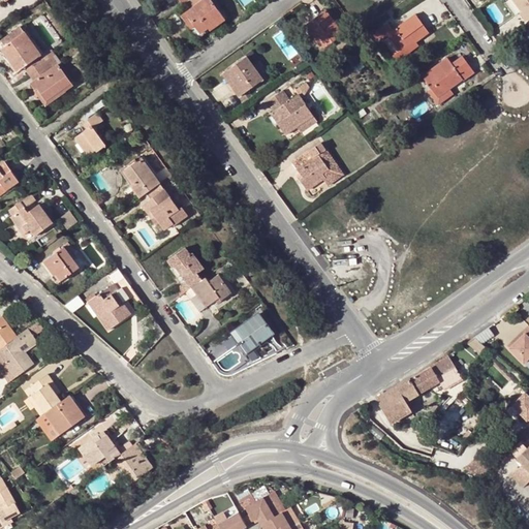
[(209,0),(205,0),(201,2),(187,12),(181,17),(187,25),(192,23),(194,26),(200,34),(208,30),(210,31),(224,21),(209,0)]
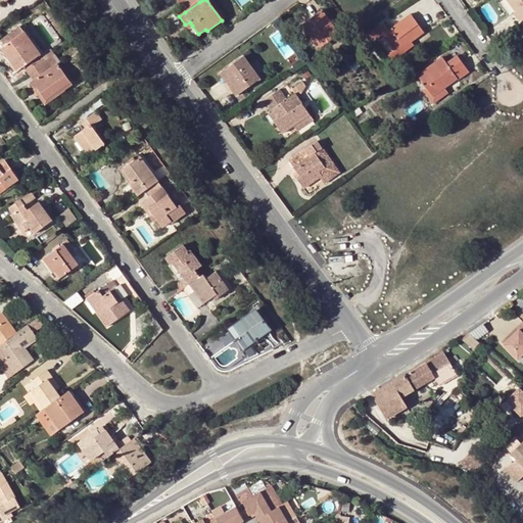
[(199,2),(197,0),(186,0),(180,5),(185,12),(199,2)]
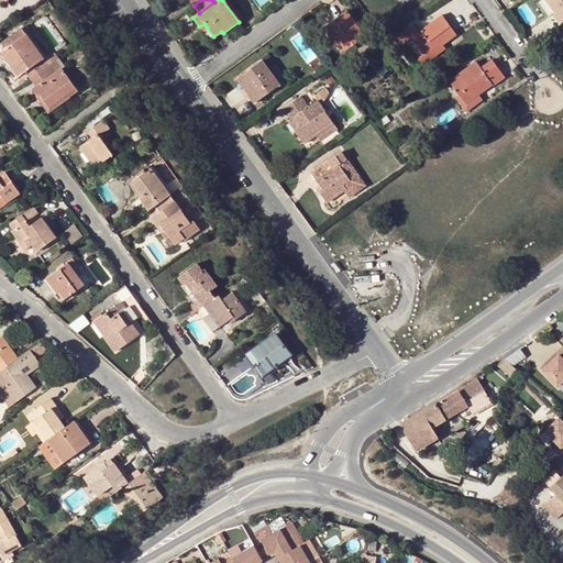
[(550,8),(543,0),(542,0),(538,4),(543,12),(550,8)]
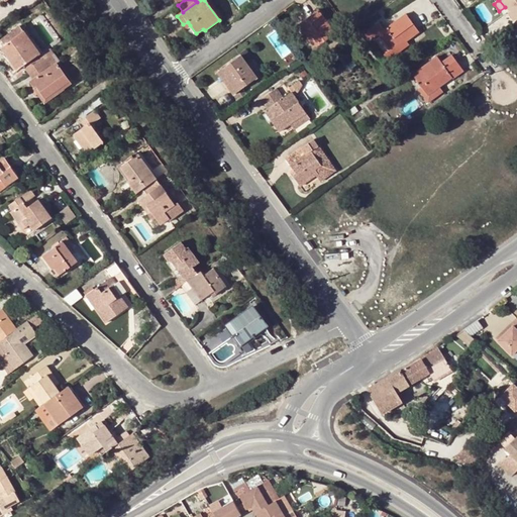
[(516,0),(499,0),(505,7),(515,20),(516,18),(516,0)]
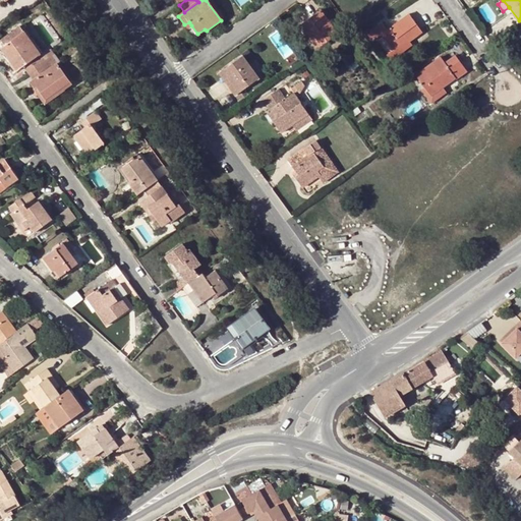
[(321,11),(300,25),(316,49),(337,35),(321,11)]
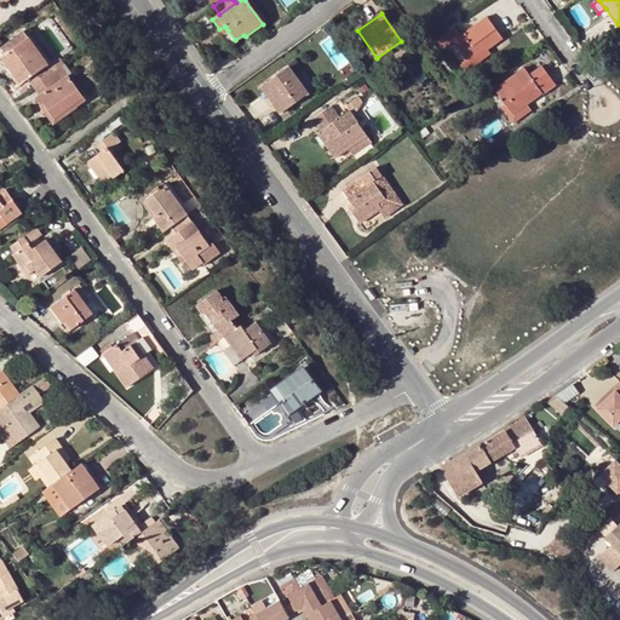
[(442,49),(452,42),(455,40),(459,44),(457,46),(468,61),(484,49),(487,50),(500,39),(486,18),(460,36),(454,28),(437,40),(442,49)]
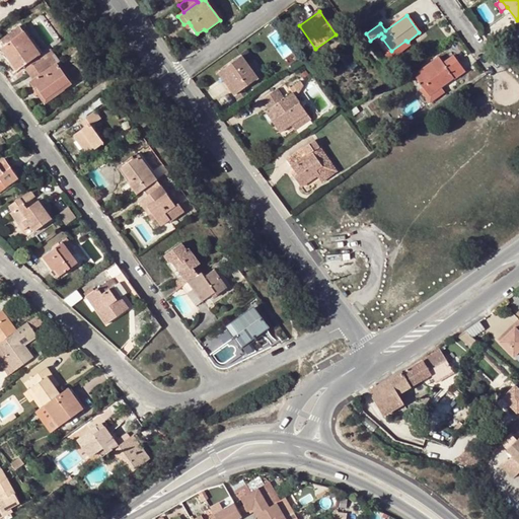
[(23,68),(27,73),(54,55),(51,50),(42,56),(20,26),(1,41),(5,46),(1,50),(17,72),(23,68)]
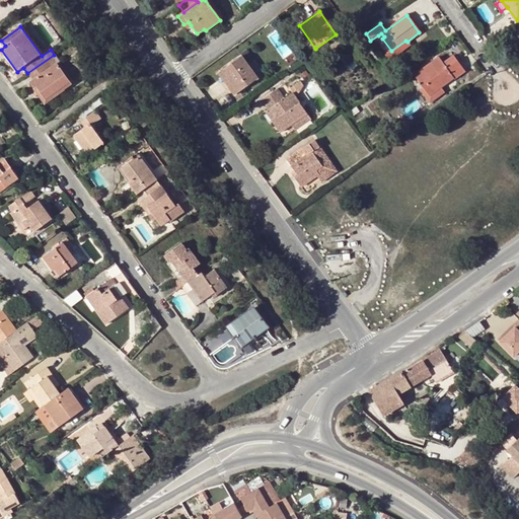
[(411,47),(408,42),(405,41),(391,51),(385,56),(389,61),(411,47)]
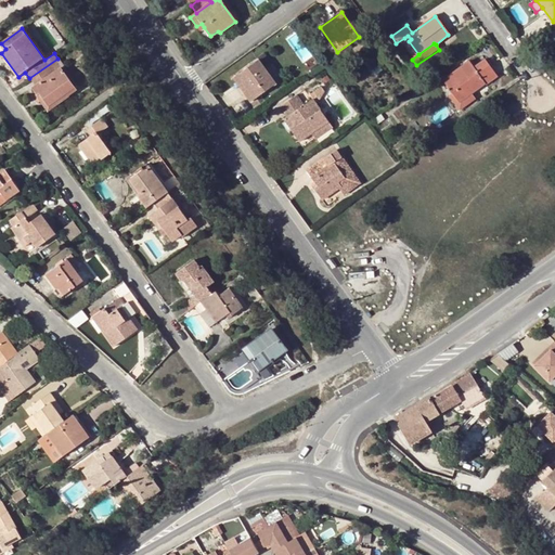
[(57,59),(29,78),(35,86),(31,89),(37,97),(40,94),(50,107),(66,95),(68,97),(76,92),(61,69),(64,67),(57,59)]
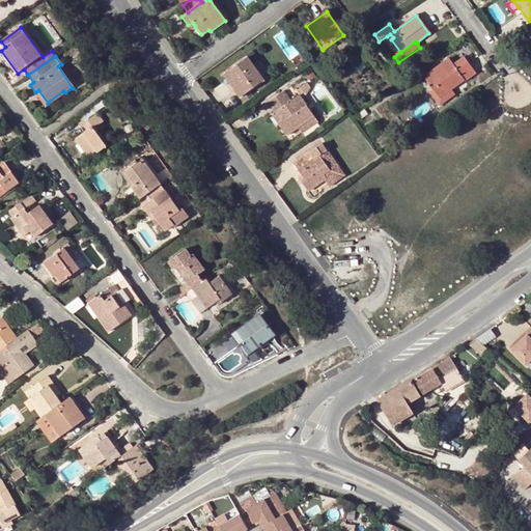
[(423,77),(434,90),(437,87),(442,95),(464,81),(465,82),(475,75),(464,57),(453,65),(449,59),(423,77)]
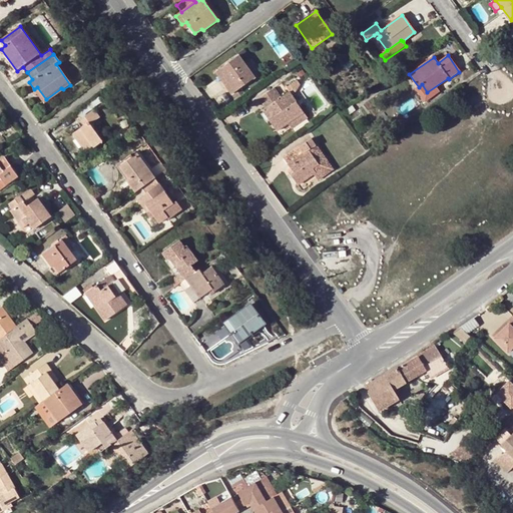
[(215,72),(220,79),(225,76),(235,91),(254,78),(238,56),(225,65),(219,69),(215,72)]
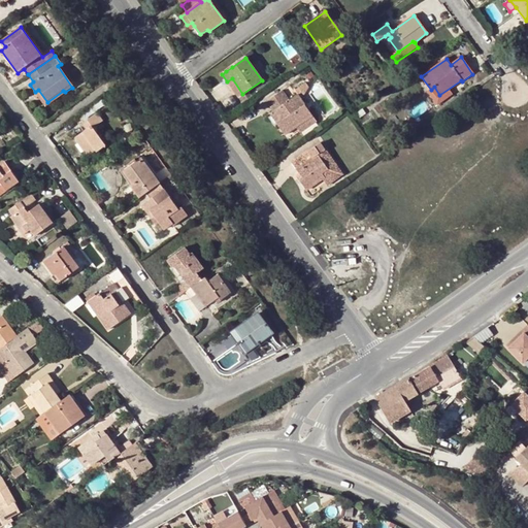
[(224,67),(226,71),(232,67),(229,63),(224,67)]
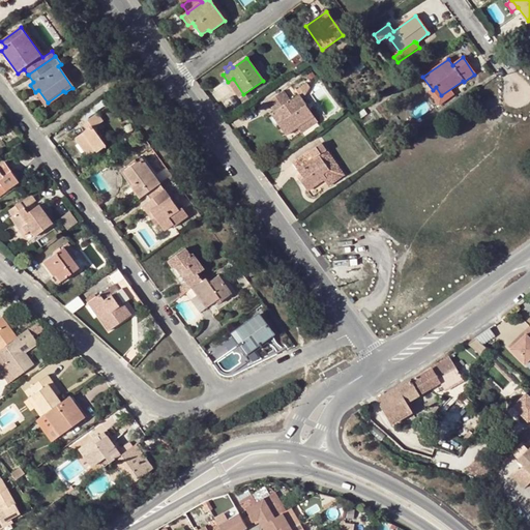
[(233,79),(228,82),(239,97),(243,94),(233,79)]
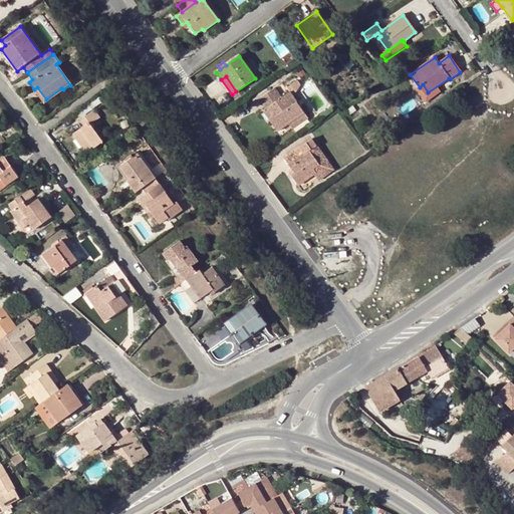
[(423,84),(420,87),(425,94),(428,92),(423,84)]
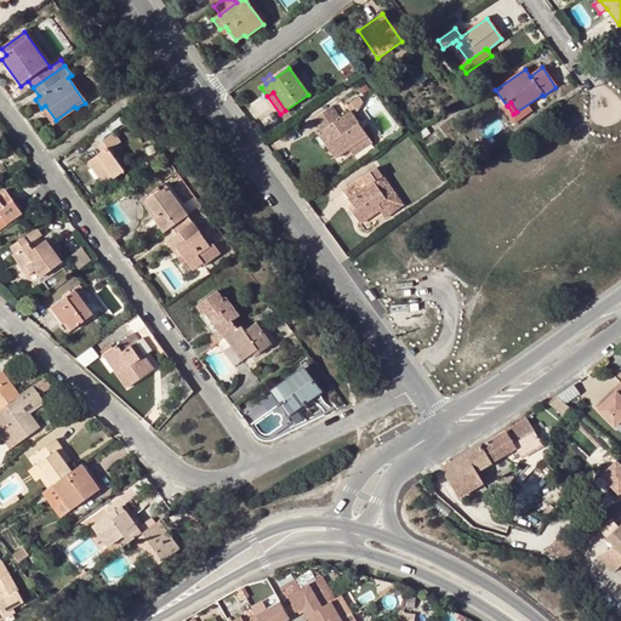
[(45,106),(41,108),(53,125),(77,108),(74,107),(56,120),(45,106)]
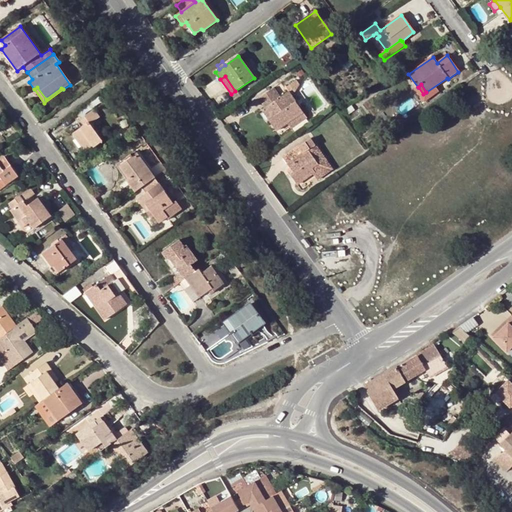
[(259,100),(265,109),(272,118),(269,121),(276,131),(288,123),(302,113),(288,93),(280,98),(274,89),(259,100)]
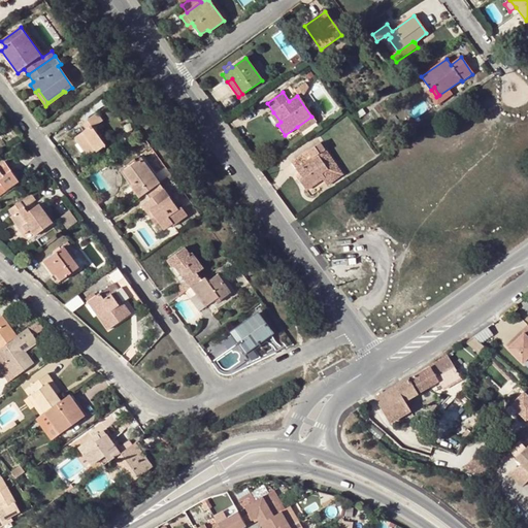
[(281,122),(273,112),(270,113),(277,125),(281,122)]
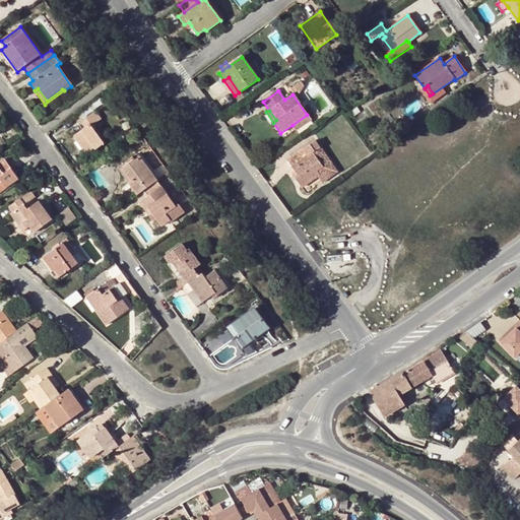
[(94,112),(81,122),(84,127),(72,136),(84,153),(92,148),(94,150),(103,144),(90,127),(101,120),(94,112)]
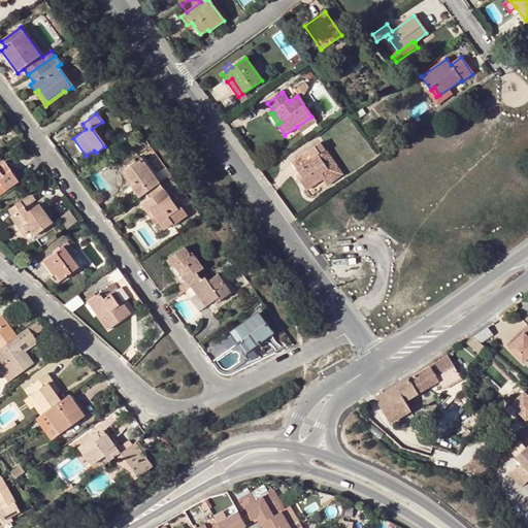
[(316,123),(311,117),(297,127),(300,133),(316,123)]
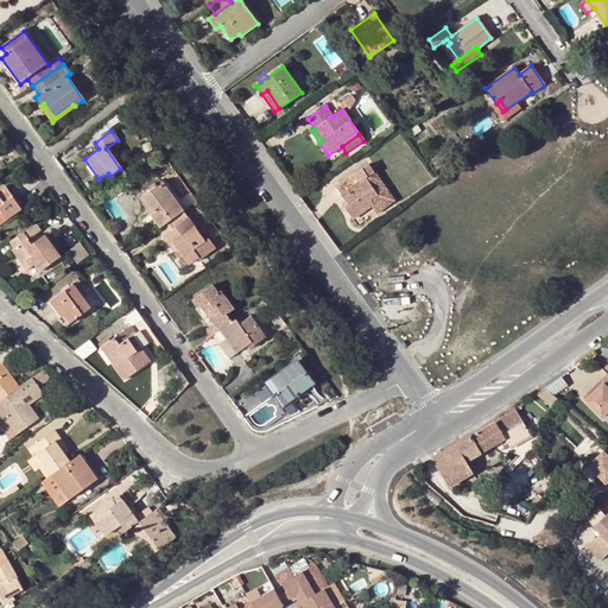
[(336,188),(349,206),(350,208),(348,210),(354,220),(372,208),(374,206),(371,202),(379,196),(366,178),(374,172),(368,165),(336,188)]
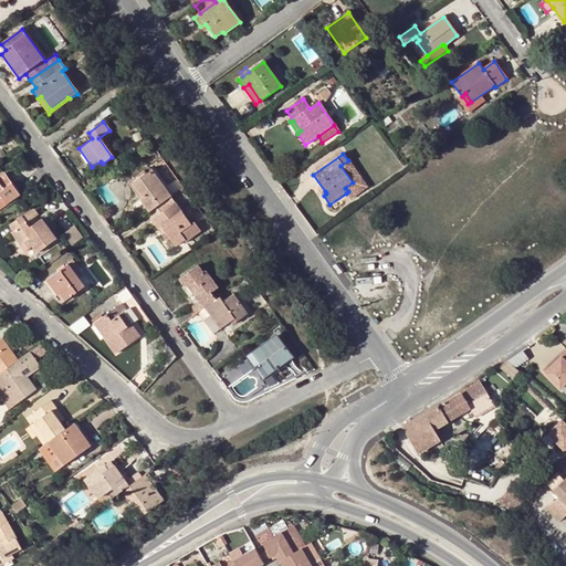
[(367,187),(348,160),(341,166),(353,182),(345,188),(348,191),(346,194),(350,199),(367,187)]
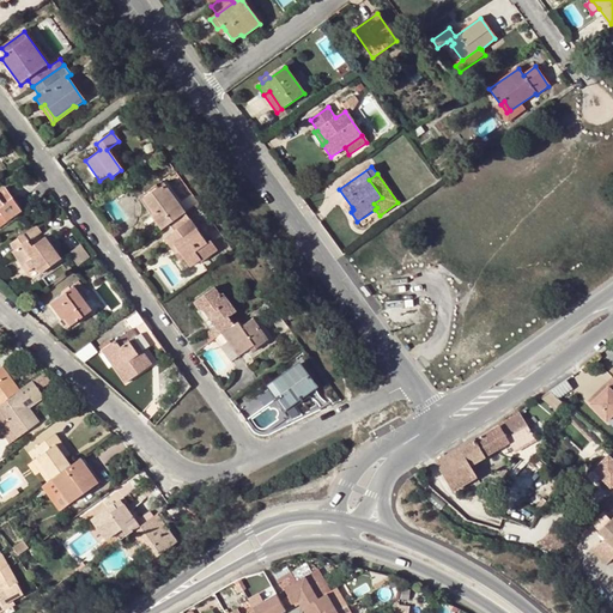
[(143,199),(153,213),(156,218),(153,219),(161,230),(169,224),(174,231),(164,240),(170,248),(175,246),(180,253),(190,268),(199,262),(212,253),(163,184),(143,199)]
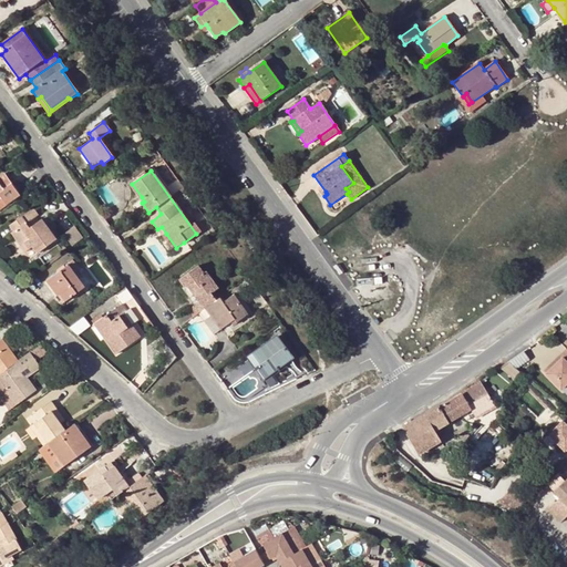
[(4,174),(0,176),(0,209),(20,195),(4,174)]
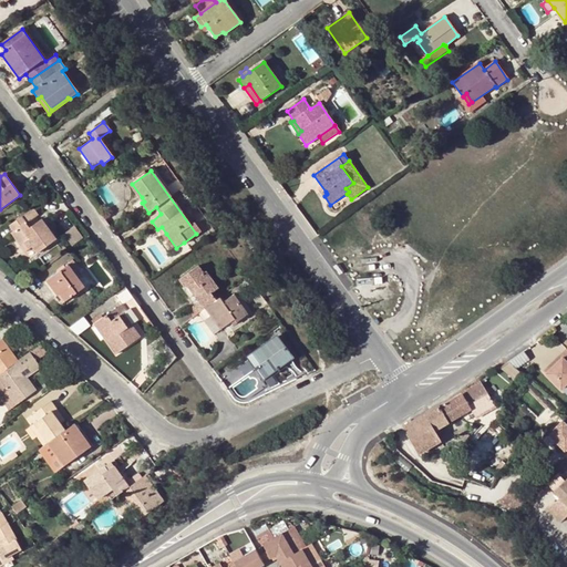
[(31,228),(27,223),(22,216),(9,225),(13,232),(11,234),(24,253),(32,247),(37,254),(57,239),(41,219),(34,225),(31,228)]
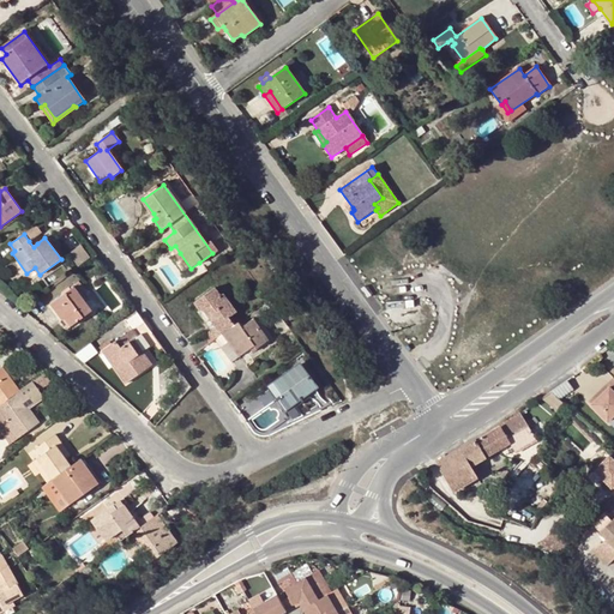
[(90,257),(82,245),(68,253),(78,266),(90,257)]
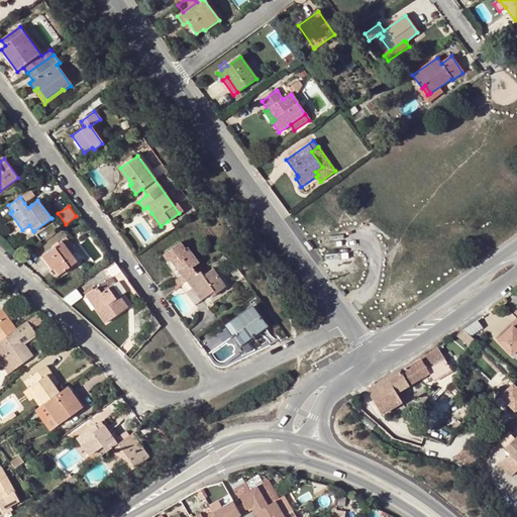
[(63,242),(42,256),(53,271),(55,270),(59,275),(77,262),(63,242)]
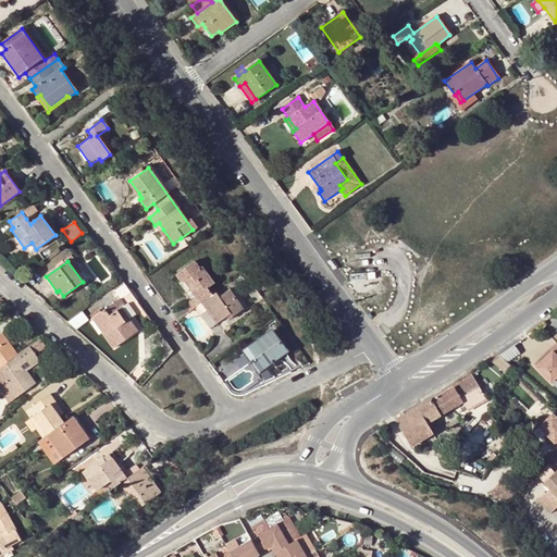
[(199,294),(195,297),(184,305),(189,312),(201,304),(211,296),(207,288),(214,284),(202,268),(200,269),(195,262),(175,275),(181,283),(183,282),(188,288),(193,285),(199,294)]
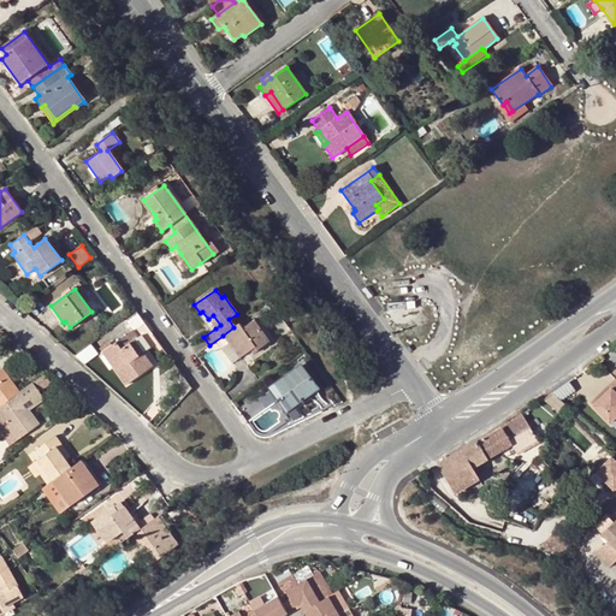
[(63,323),(51,306),(48,307),(65,331),(70,327),(65,321),(63,323)]
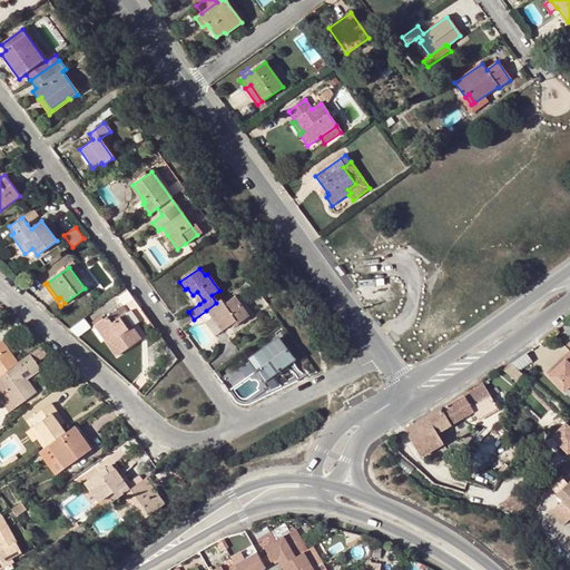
[(120,307),(95,326),(116,356),(139,338),(123,315),(127,313),(123,306),(131,298),(126,290),(115,298),(120,307)]
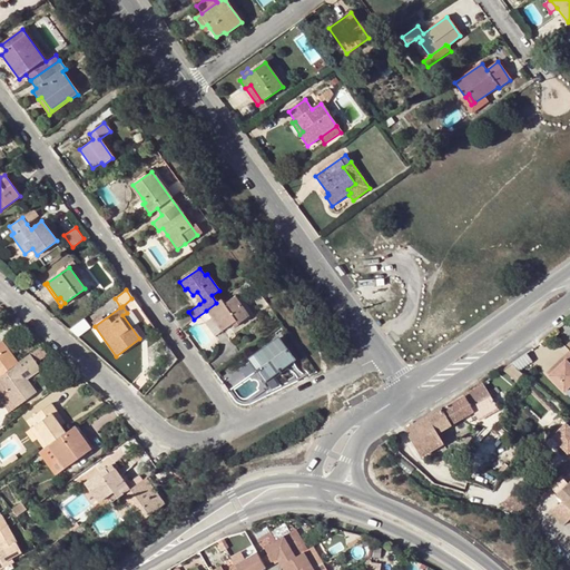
[(193,295),(199,304),(204,301),(197,292),(193,295)]
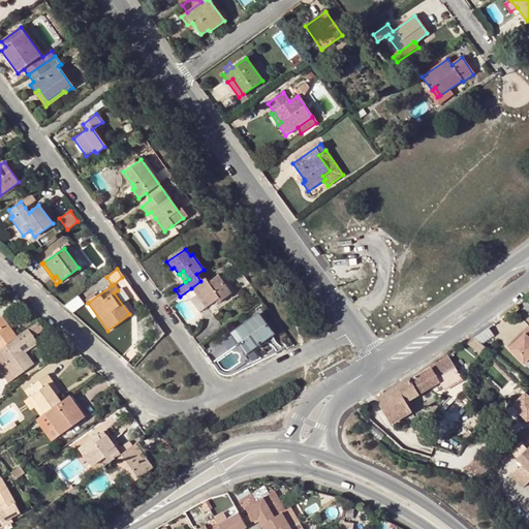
[(200,281),(191,288),(195,296),(189,300),(198,312),(219,298),(220,301),(230,292),(219,276),(209,283),(205,278),(200,281)]
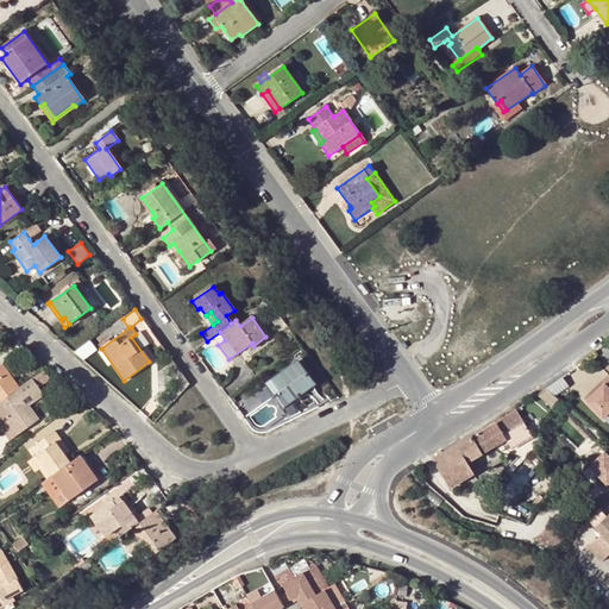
[(297,363),(267,384),(275,396),(265,403),(276,416),(286,410),(283,407),(313,385),(297,363)]
